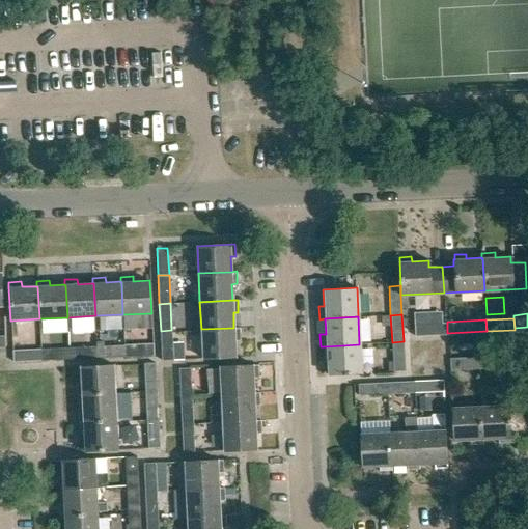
[(447,322),(413,324),(414,335),(447,333),(447,322)]
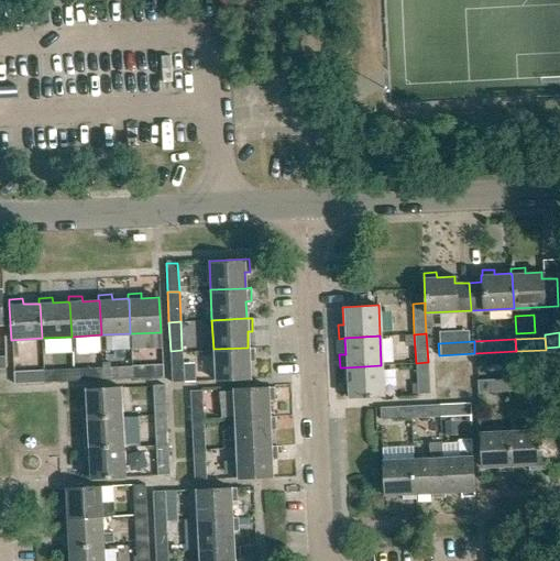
[(249,377),(249,360),(254,360),(253,347),(248,348),(213,349),(215,380),(249,377)]
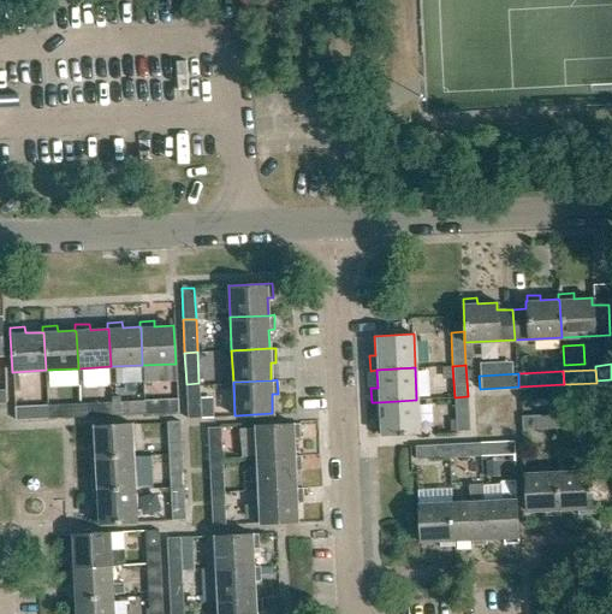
[(188,418),(201,418),(198,383),(186,384),(188,418)]
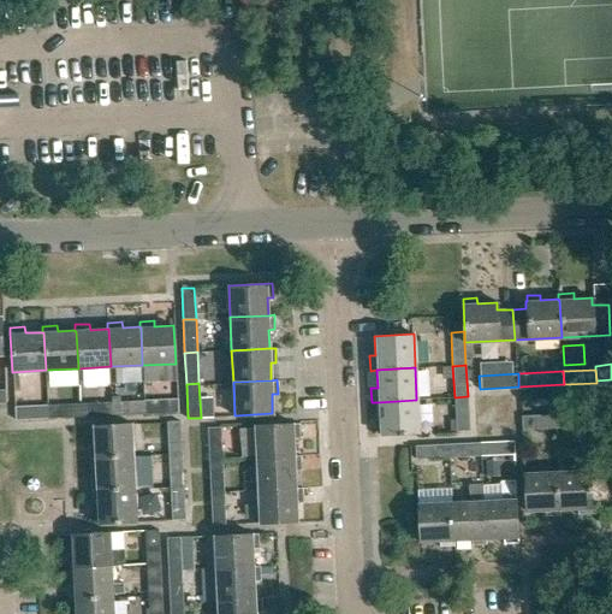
[(468,396),(455,397),(456,430),(469,430),(468,396)]
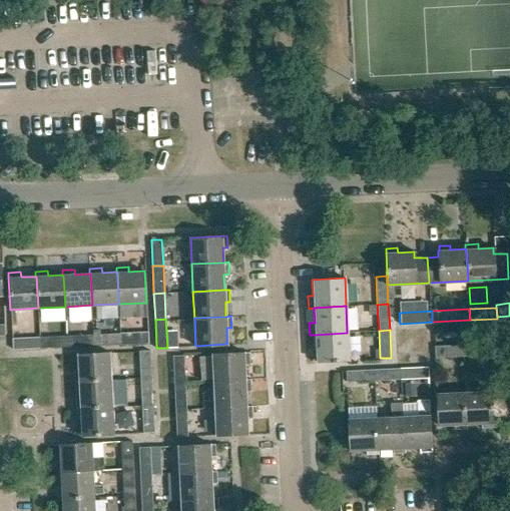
[(147,342),(147,332),(120,333),(121,344),(147,342)]
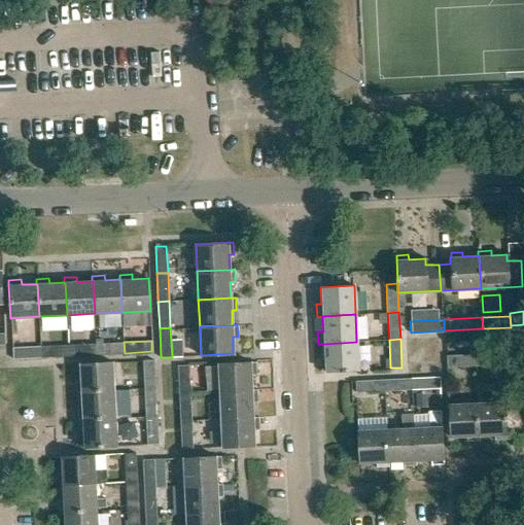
[(125,353),(124,342),(96,343),(97,354),(125,353)]
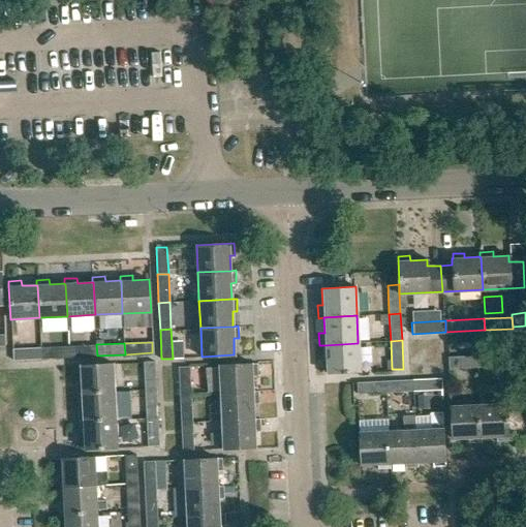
[(326,360),(320,361),(321,372),(360,370),(358,343),(325,345),(326,360)]
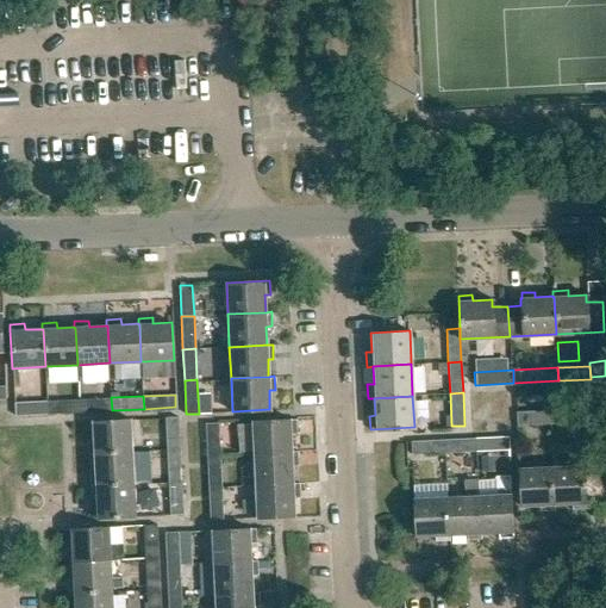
[(112,410),(111,397),(79,399),(80,411),(112,410)]
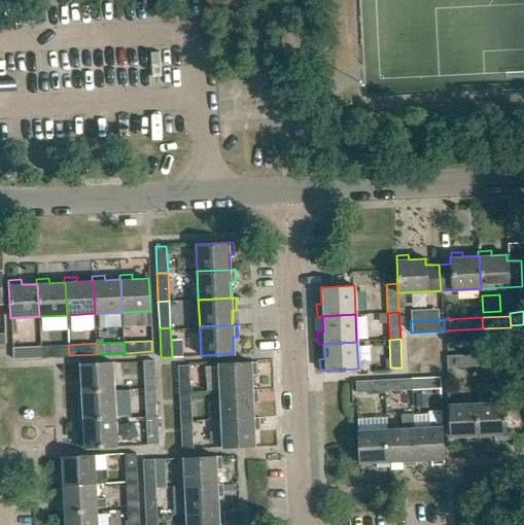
[(69,355),(68,345),(40,346),(41,357),(69,355)]
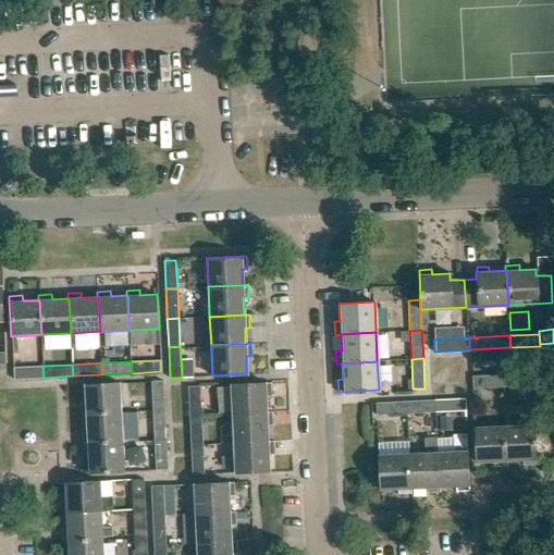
[(42,366),(12,367),(13,379),(44,378),(42,366)]
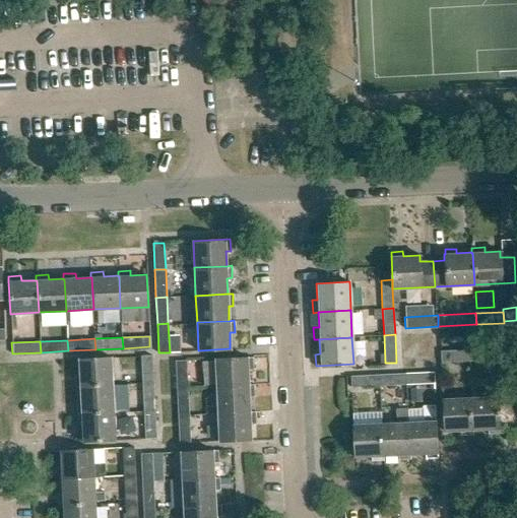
[(495,347),(468,349),(468,360),(495,358),(495,347)]
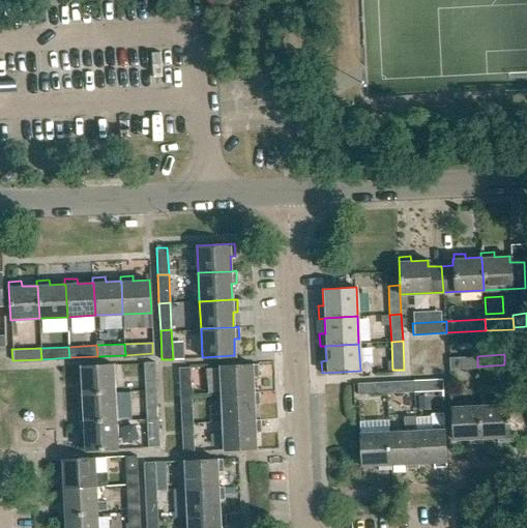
[(477,356),(449,357),(449,368),(477,367),(477,356)]
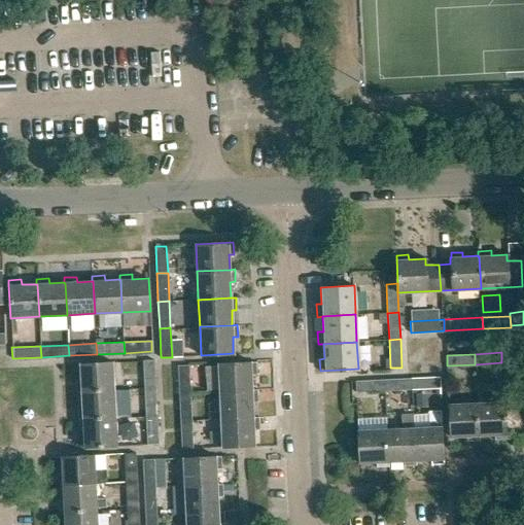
[(153,360),(142,360),(143,388),(154,388),(153,360)]
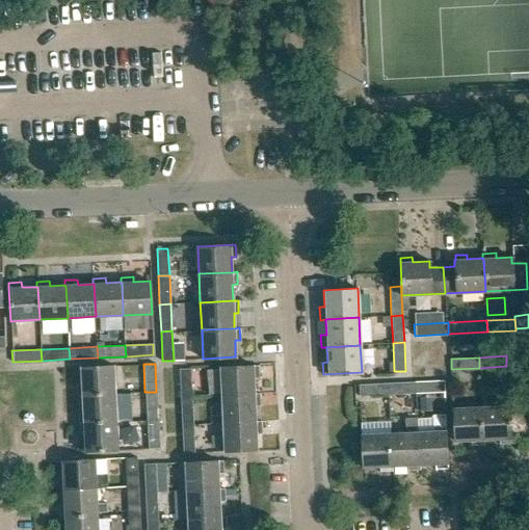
[(82,385),(76,385),(76,396),(83,396),(83,395),(114,394),(113,366),(81,367),(82,385)]
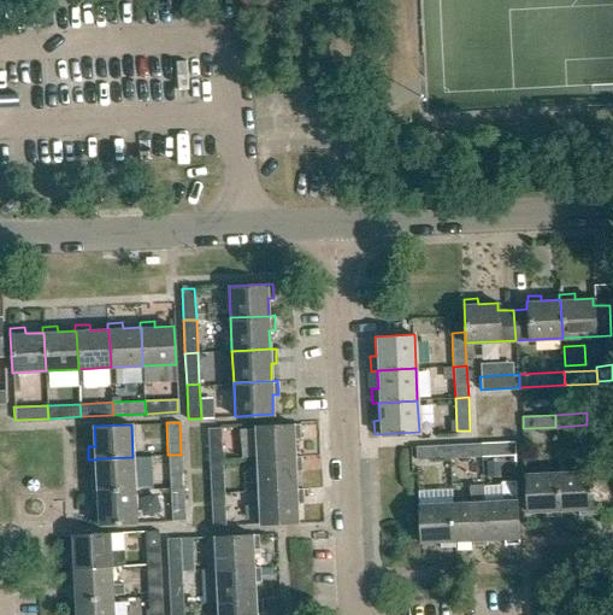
[(294,439),(299,439),(299,425),(254,426),(257,458),(294,456),(294,439)]
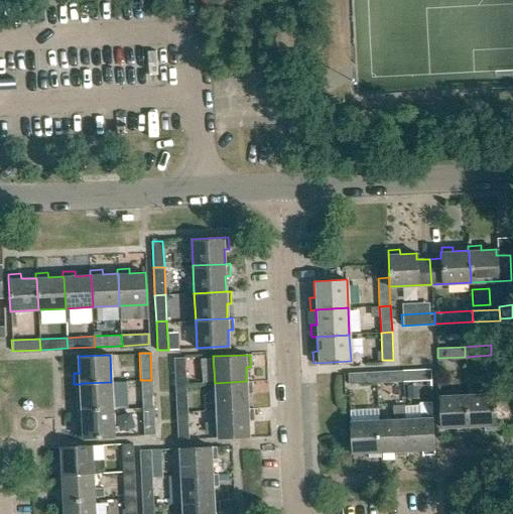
[(174,385),(185,384),(184,358),(173,358),(174,385)]
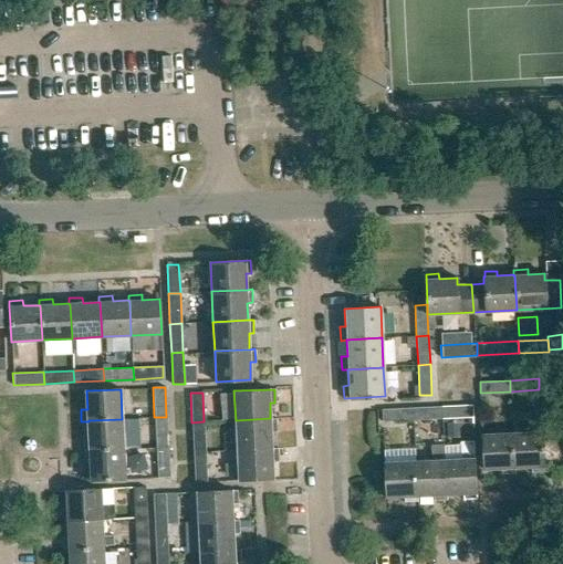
[(471,404),(441,406),(441,418),(472,416),(471,404)]
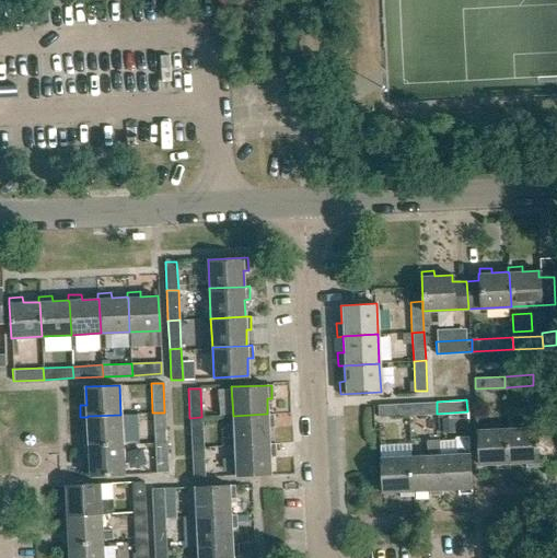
[(437,402),(407,403),(407,415),(437,414),(437,402)]
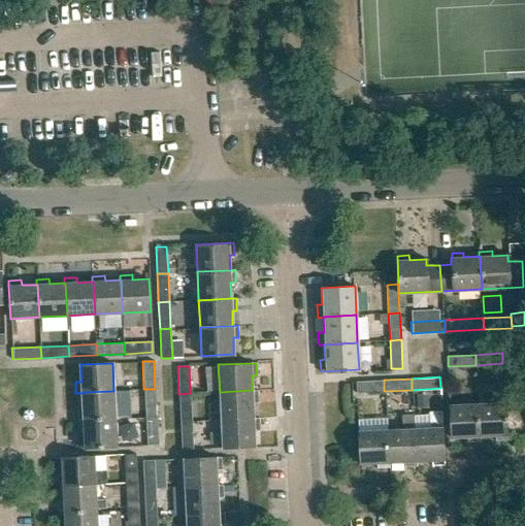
[(384,380),(355,382),(356,393),(384,391),(384,380)]
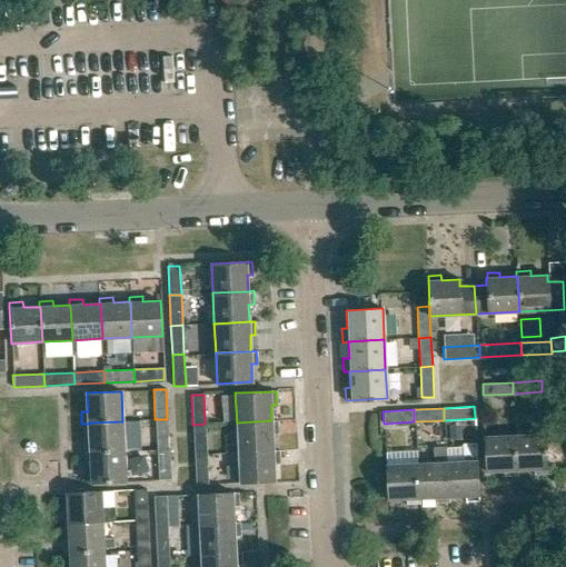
[(167,419),(155,419),(156,450),(168,449),(167,419)]
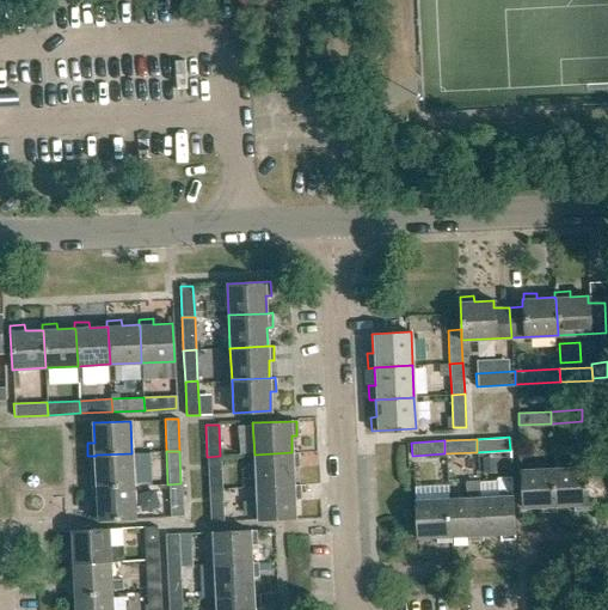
[(298,452),(292,452),(255,455),(256,487),(294,485),(293,467),(298,467),(298,452)]
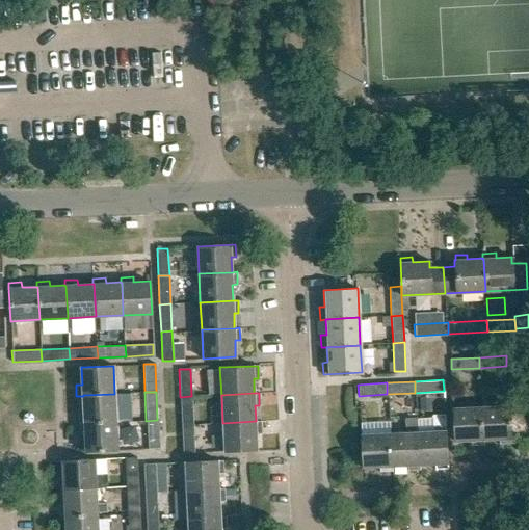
[(84,413),(77,413),(78,424),(84,424),(85,424),(85,423),(116,422),(114,394),(83,395),(83,396),(84,413)]
